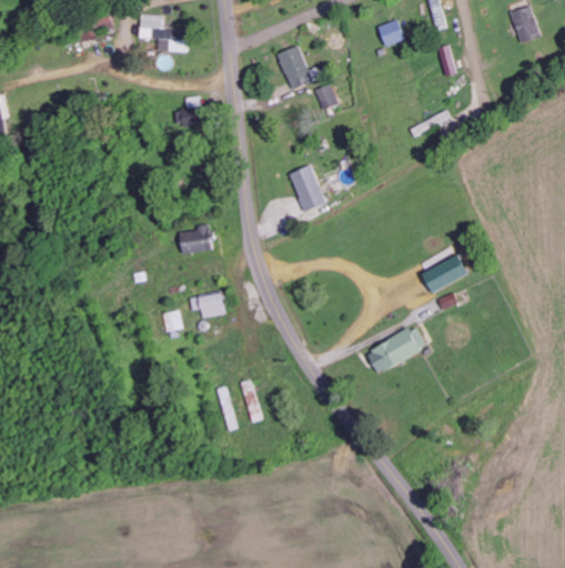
[(522,42),(542,34),(528,4),(510,13),(522,42)]
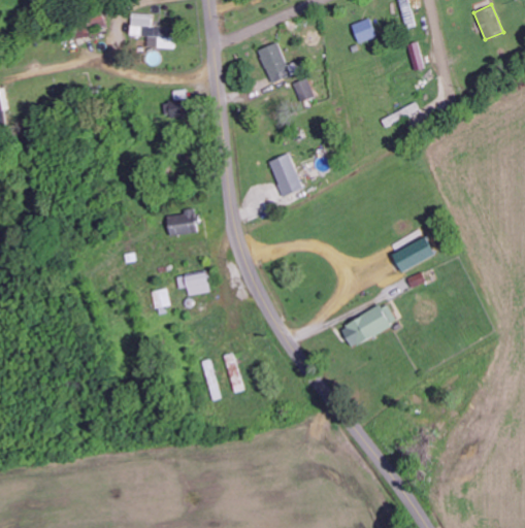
[(129,36),(140,36),(141,27),(150,27),(151,14),(130,13),(129,36)]
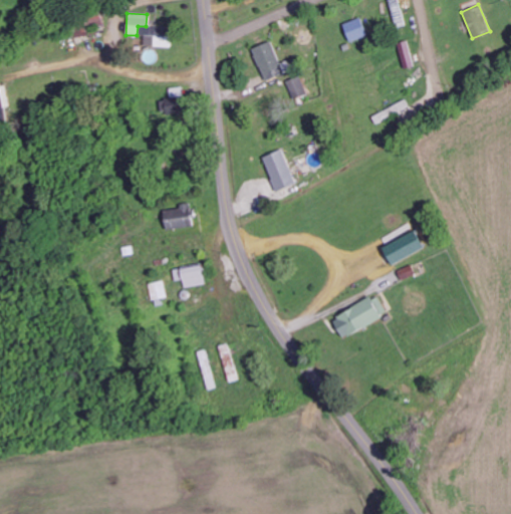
[(341,24),(348,42),(365,35),(358,18),(341,24)]
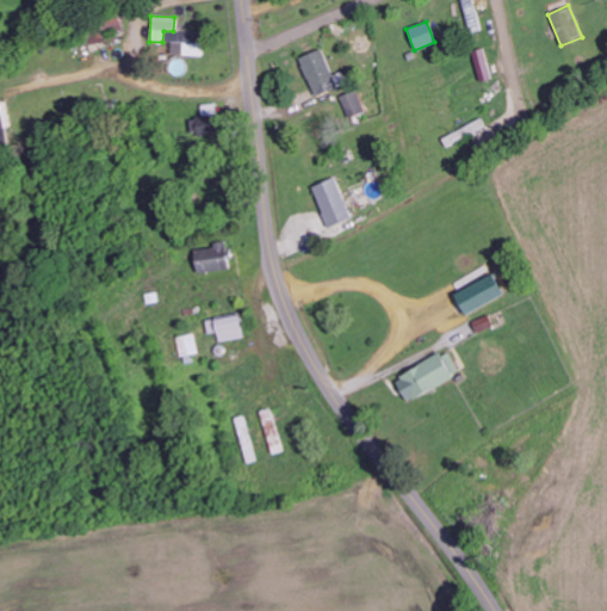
[(297,59),(314,97),(344,84),(339,72),(330,75),(320,49),(297,59)]
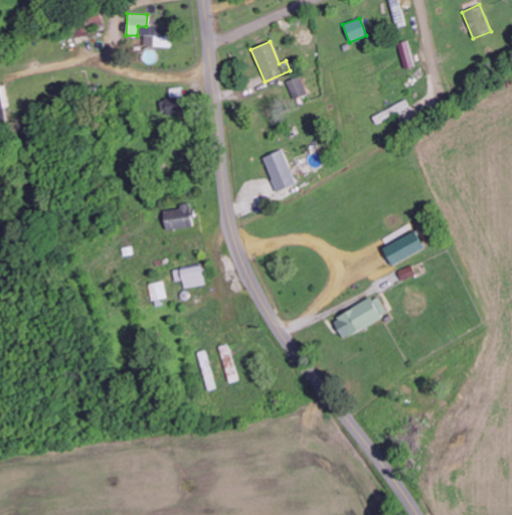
[(287,80),(290,98),(304,95),(301,77),(287,80)]
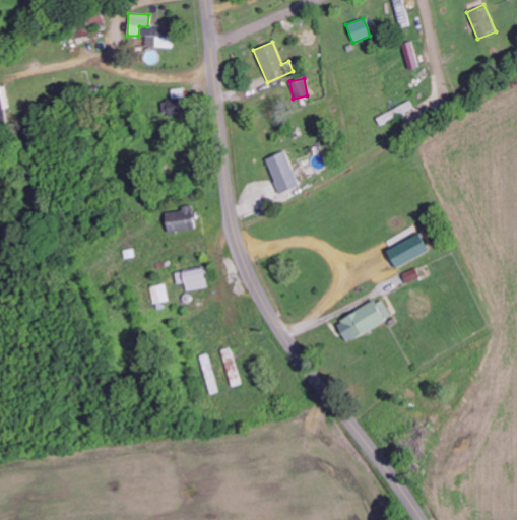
[(298,185),(283,151),(264,159),(278,193),(298,185)]
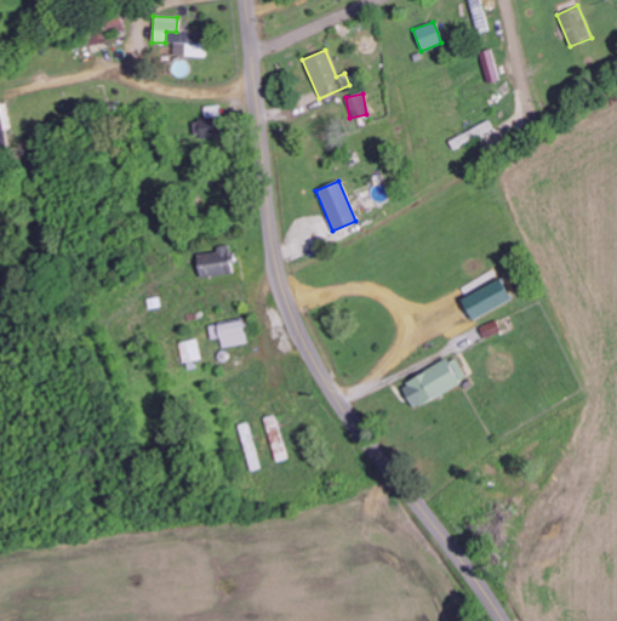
[(196,251),(198,277),(230,275),(229,250),(196,251)]
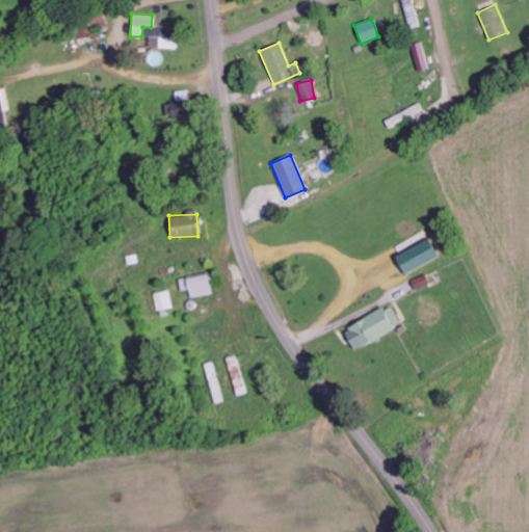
[(438,257),(428,239),(395,257),(404,274),(438,257)]
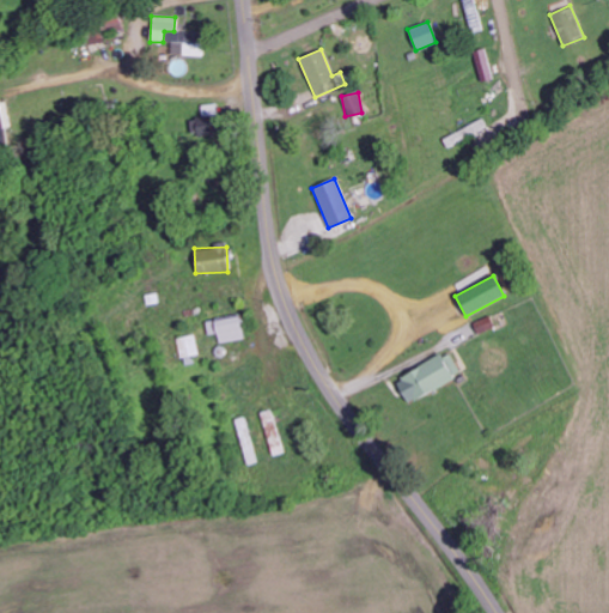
[(242,340),(241,317),(206,320),(207,334),(217,334),(217,343),(242,340)]
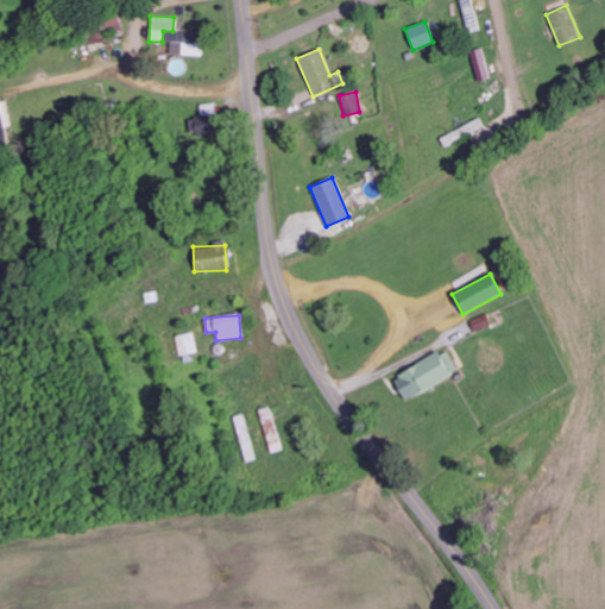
[(177,356),(196,352),(193,332),(174,336),(177,356)]
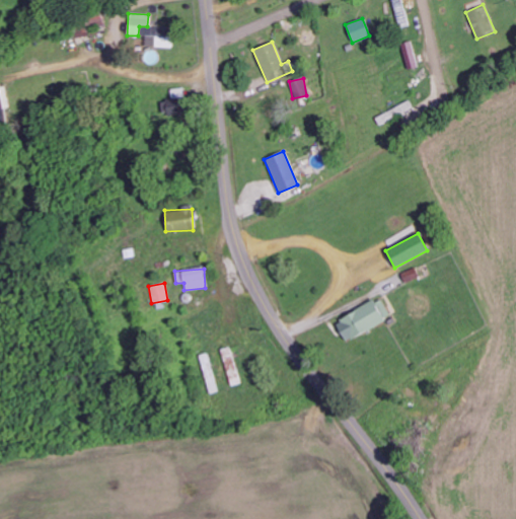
[(344,340),(390,319),(381,299),(335,319),(344,340)]
